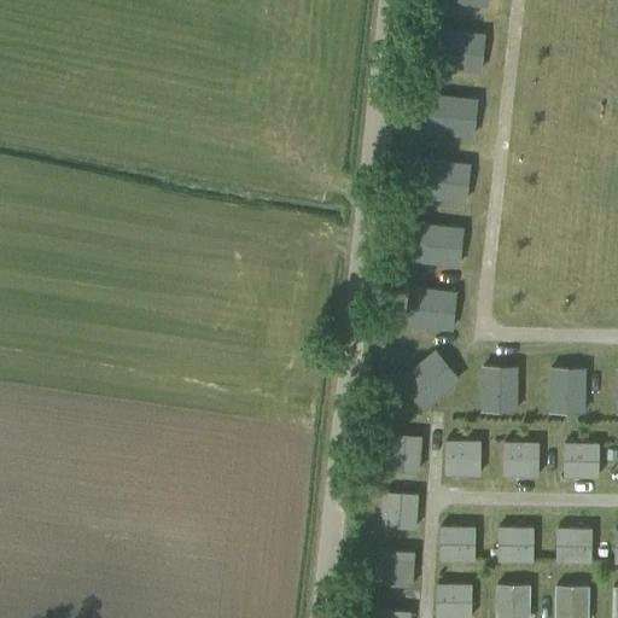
[(386,432),(385,466),(418,467),(420,435),(386,432)]
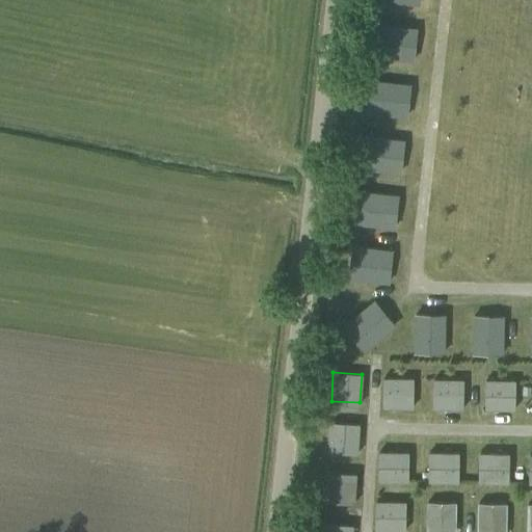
[(383,377),(383,406),(413,407),(413,378),(383,377)]
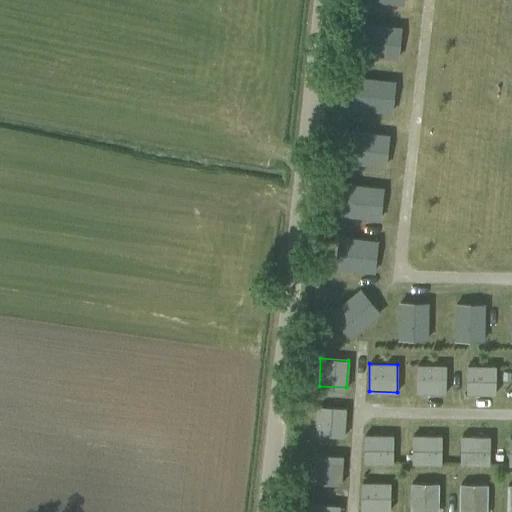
[(418,365),(418,393),(445,393),(446,365),(418,365)]
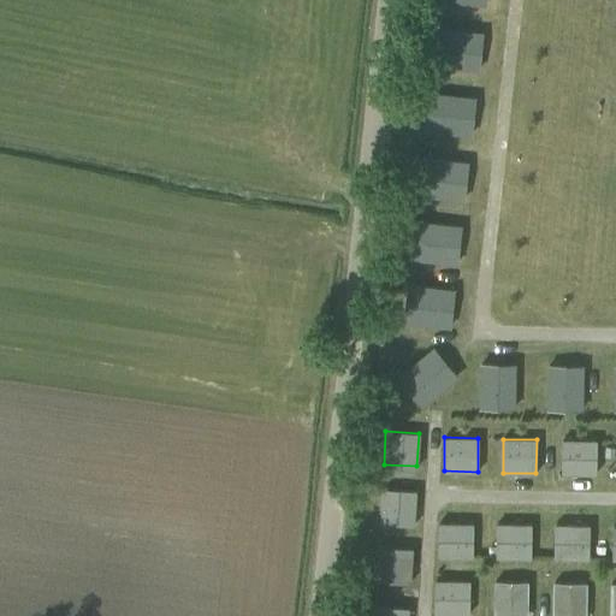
[(563,440),(562,473),(596,474),(596,440),(563,440)]
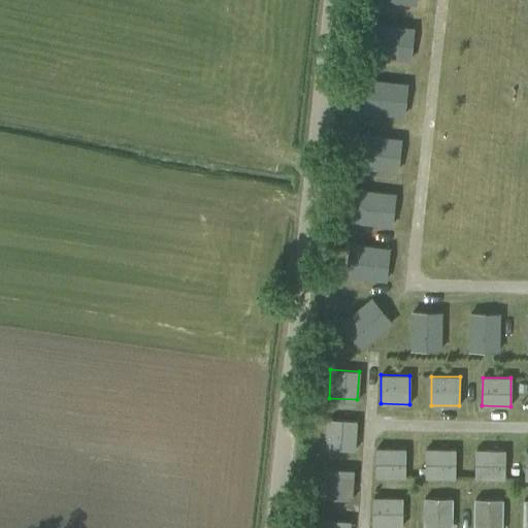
[(327,420),(326,448),(355,450),(357,421),(327,420)]
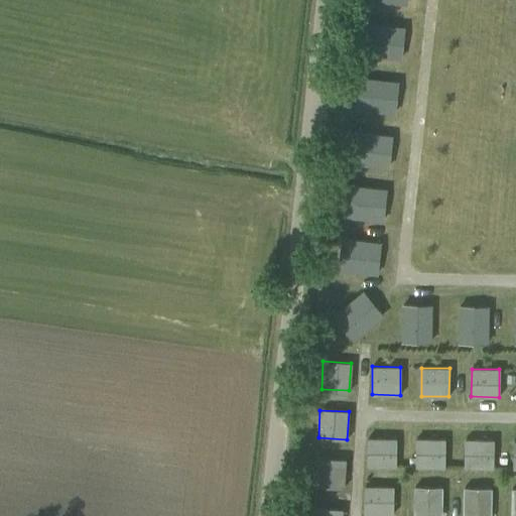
[(367,438),(367,467),(395,467),(396,438),(367,438)]
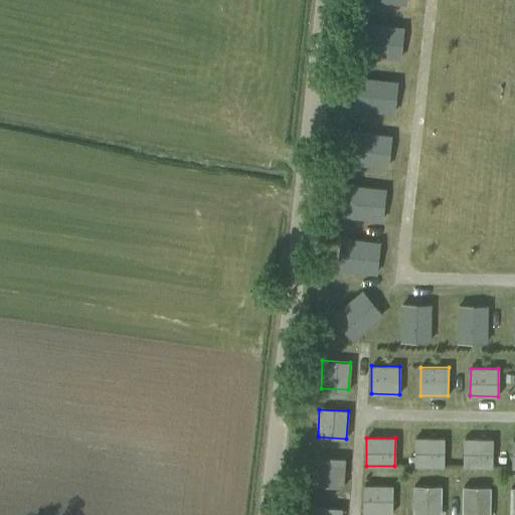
[(415,438),(415,466),(444,466),(444,438),(415,438)]
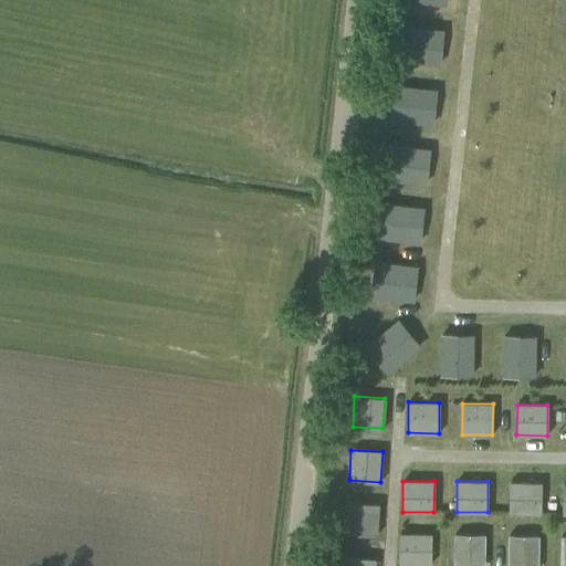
[(510,482),(510,513),(541,513),(541,482),(510,482)]
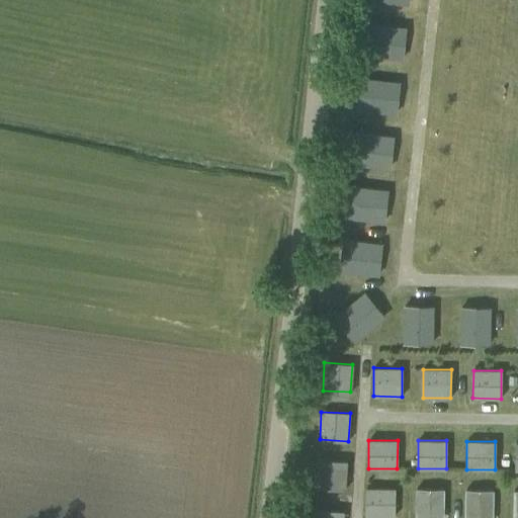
[(318,459),(317,487),(345,489),(346,460),(318,459)]
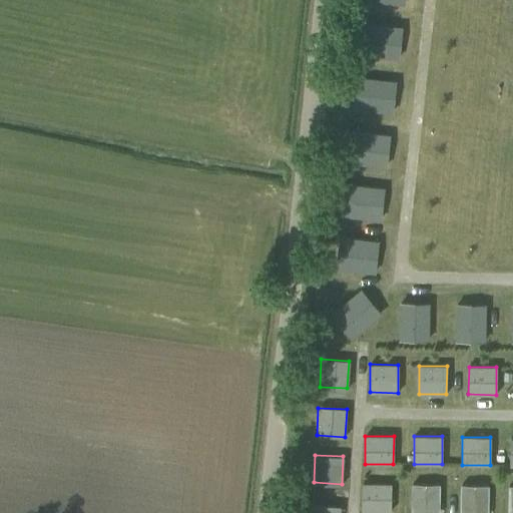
[(363,483),(362,511),(391,511),(391,484),(363,483)]
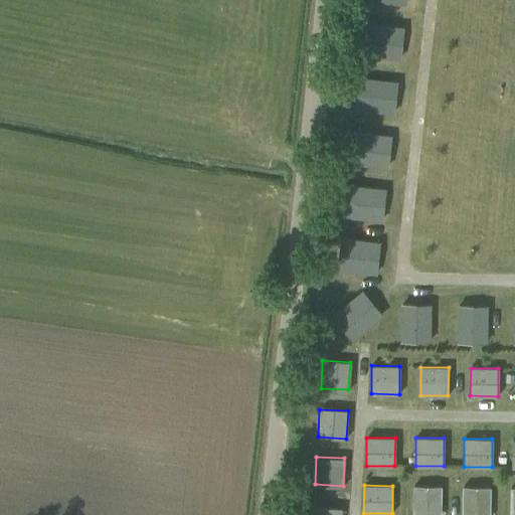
[(413,486),(412,514),(440,514),(441,486),(413,486)]
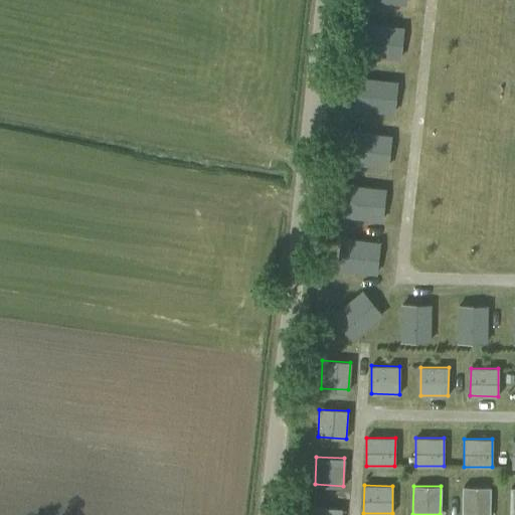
[(463,487),(462,514),(489,514),(490,487),(463,487)]
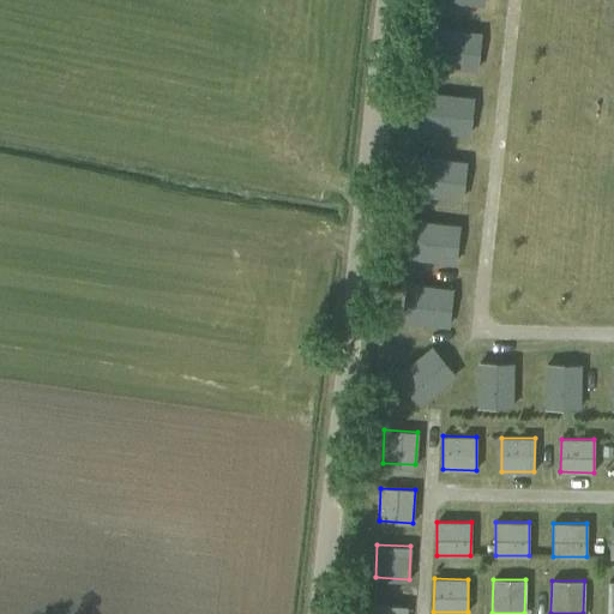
[(374,603),(372,613),(407,613),(408,606),(374,603)]
